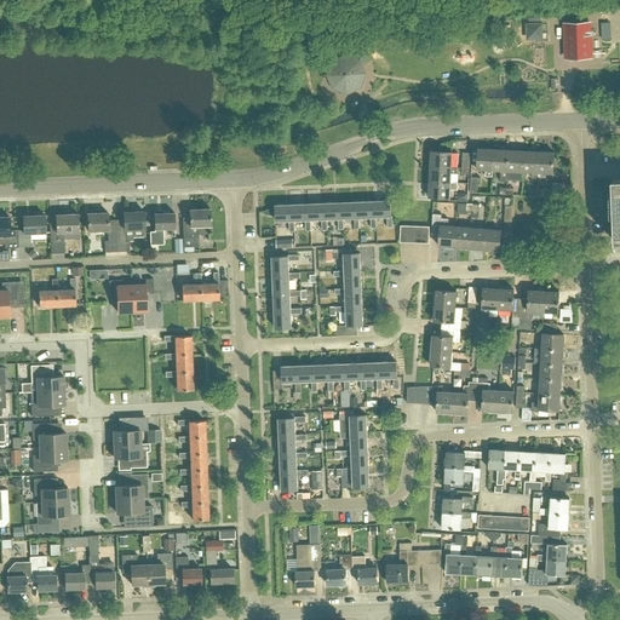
[(589,23),(564,23),(566,58),(591,57),(589,23)]
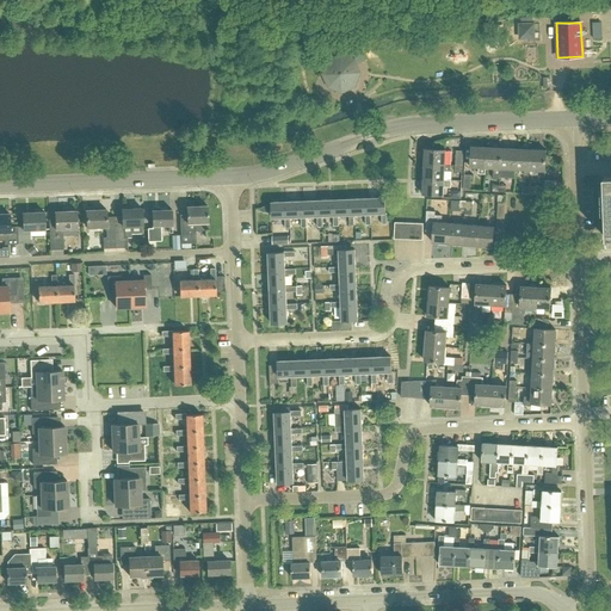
[(532,24),(519,25),(519,38),(534,38),(532,24)]
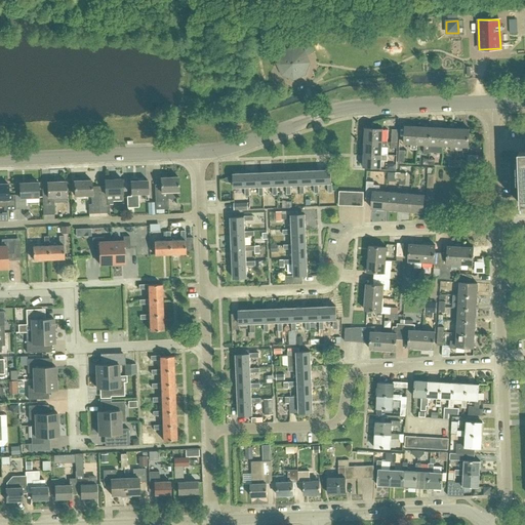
[(289,77),(289,76),(293,78),(304,73),(308,63),(303,53),(292,49),(283,53),(281,58),(280,57),(278,64),(283,75),(289,77)]
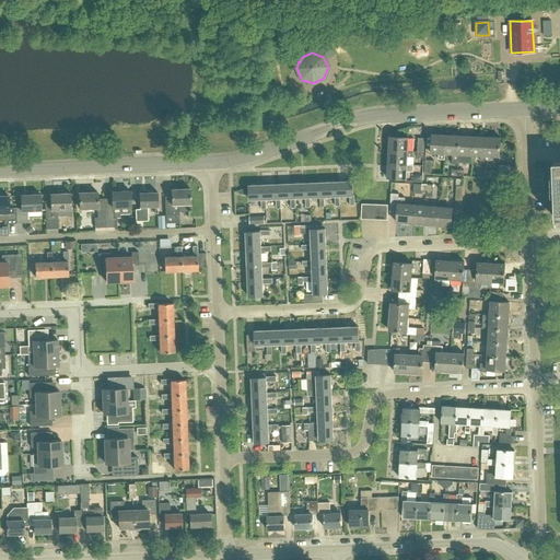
[(445,136),(432,135),(432,153),(439,153),(439,159),(445,160),(445,154),(444,154),(445,136)]
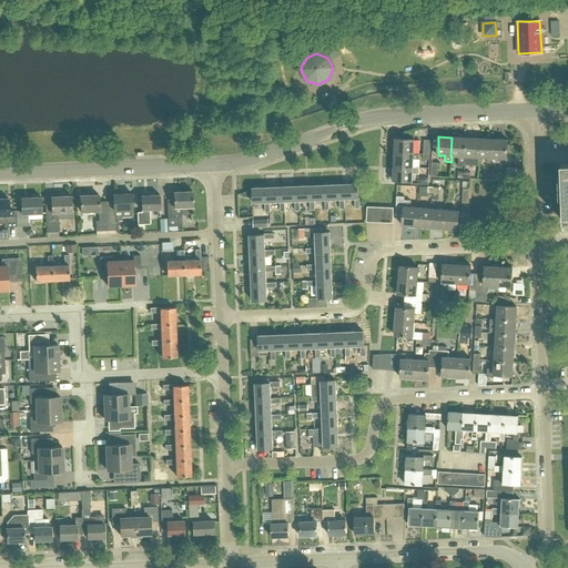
[(458,156),(458,165),(465,165),(465,156),(466,138),(452,138),(450,156),(452,156),(458,156)]
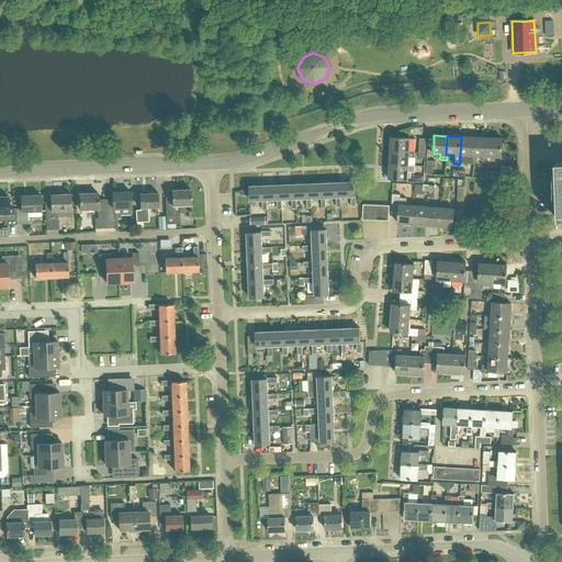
[(461,136),(460,155),(473,156),(474,137),(461,136)]
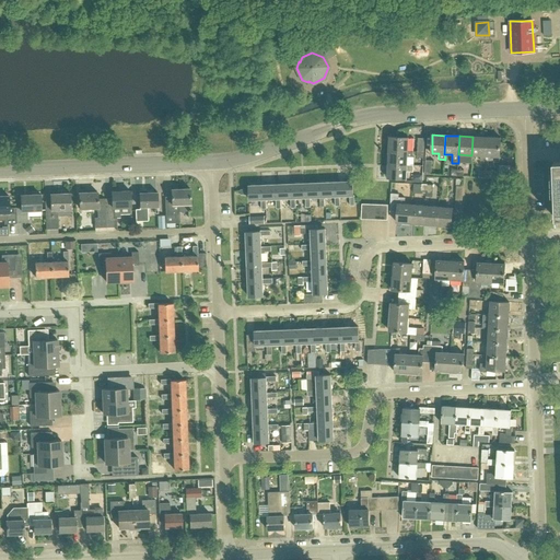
[(408,138),(389,137),(389,151),(407,152),(408,138)]
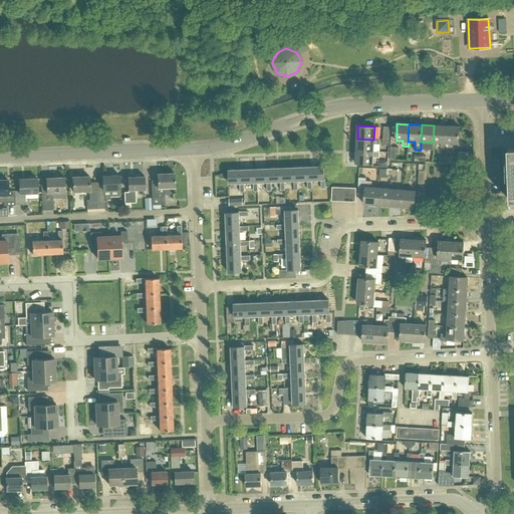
[(441,143),(441,148),(446,148),(446,144),(447,126),(434,125),(433,143),(441,143)]
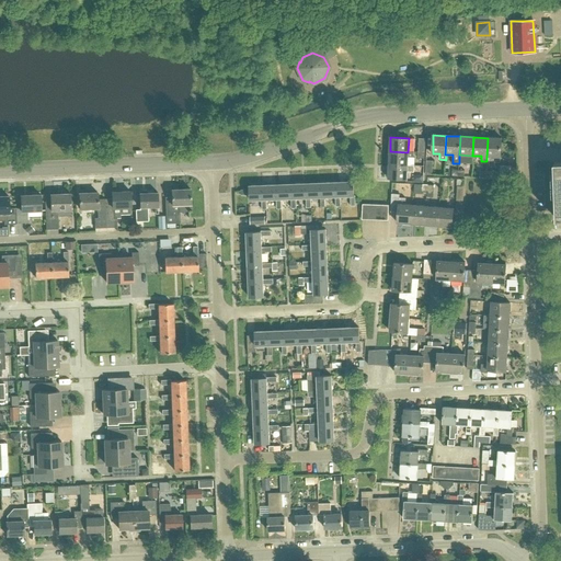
[(495,157),(494,162),(500,162),(501,157),(502,138),(488,138),(487,157),(495,157)]
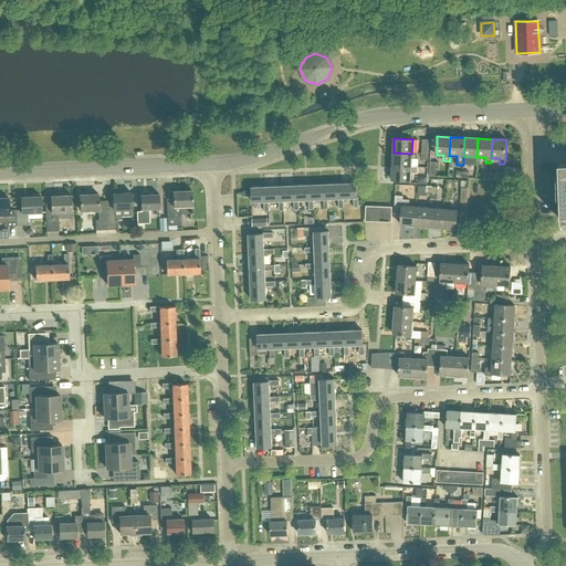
[(418,154),(411,154),(394,153),(392,166),(411,167),(411,158),(417,159),(418,154)]
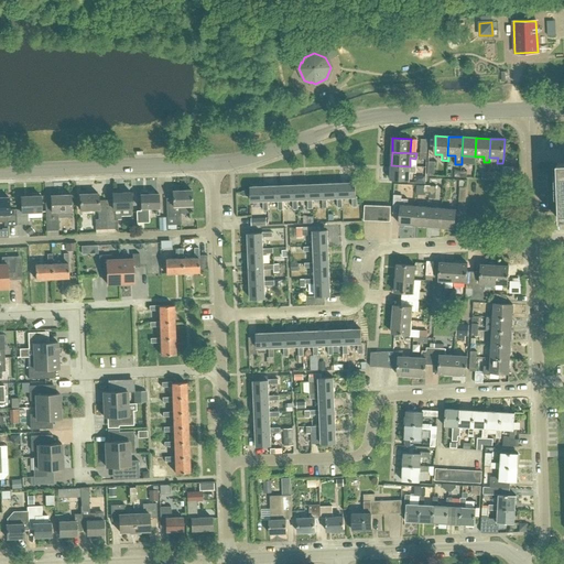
[(416,166),(410,166),(391,165),(391,180),(409,181),(410,173),(416,173),(416,166)]
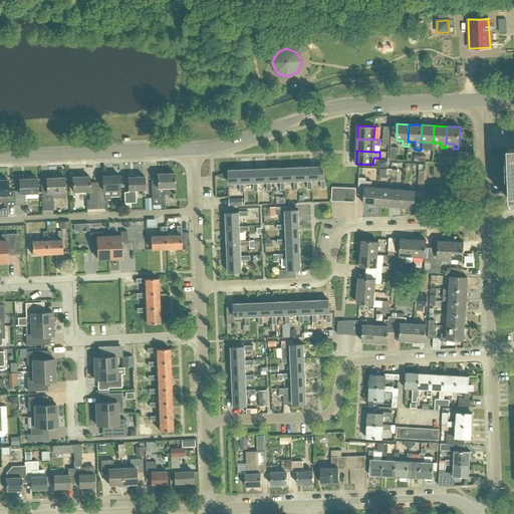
[(310,167),(297,168),(298,180),(307,180),(307,189),(311,189),(311,180),(310,167)]
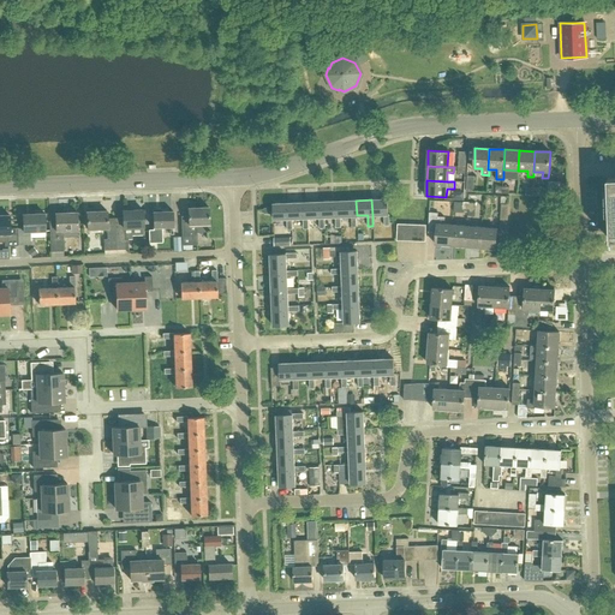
[(387,199),(371,199),(372,215),(384,214),(384,226),(390,226),(389,214),(388,214),(387,199)]
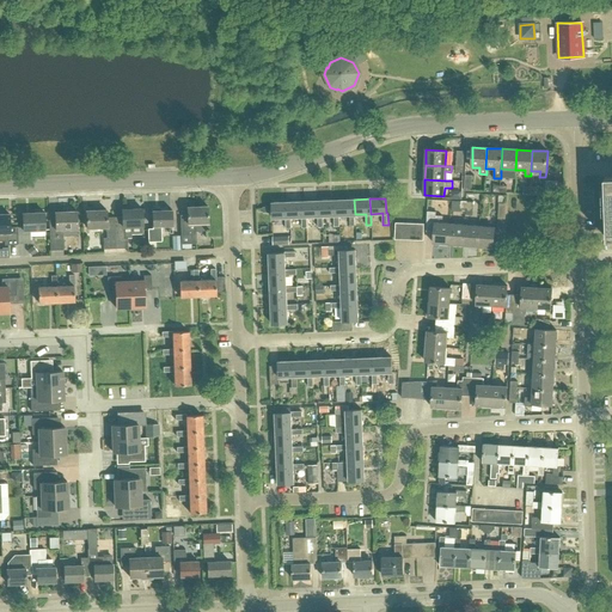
[(354,200),(338,201),(338,215),(350,215),(350,226),(355,226),(355,214),(354,200)]
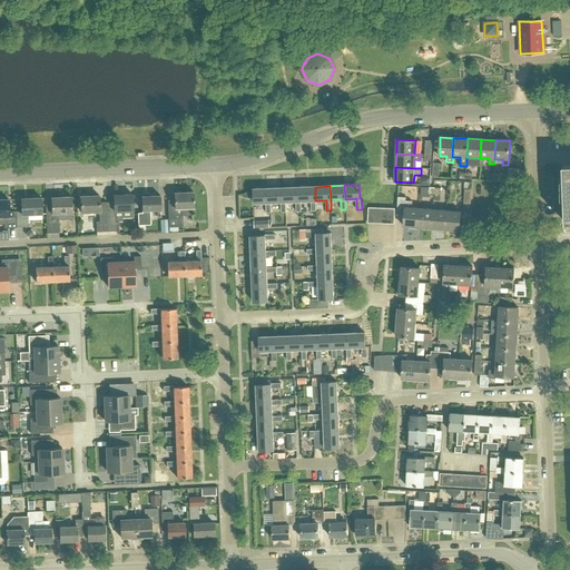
[(285,188),(286,202),(296,202),(296,212),(301,212),(301,202),(300,187),(285,188)]
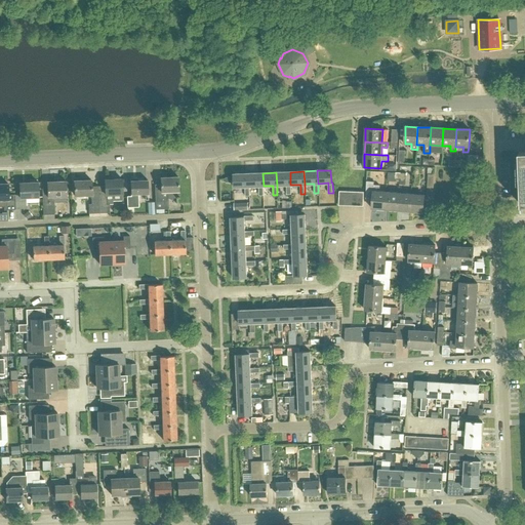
[(290,172),(276,172),(277,186),(286,186),(287,195),(291,194),(290,185),(290,172)]
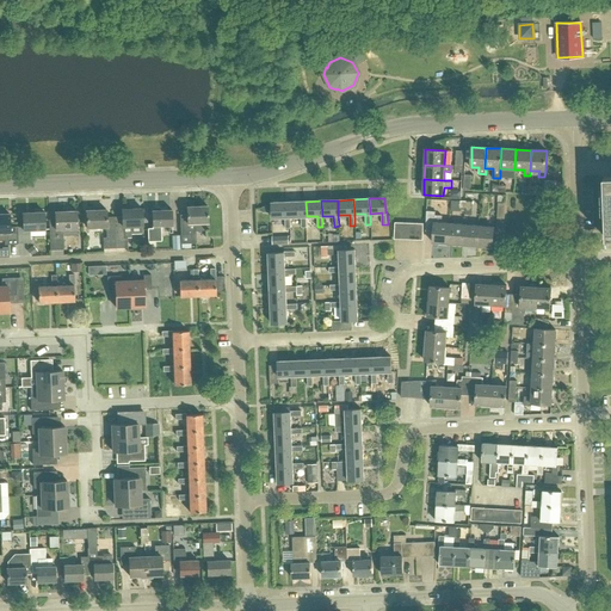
[(289,202),(271,203),(272,218),(285,217),(285,228),(290,228),(290,217),(289,202)]
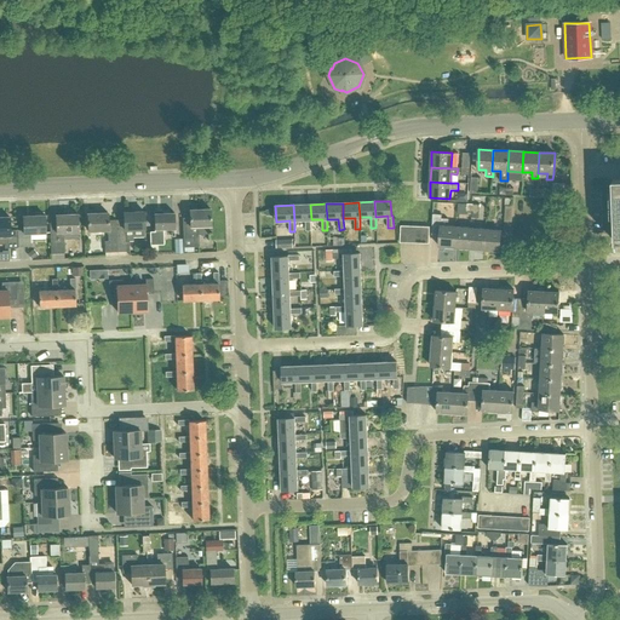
[(293,205),(294,220),(305,220),(306,231),(311,231),(311,219),(310,205),(293,205)]
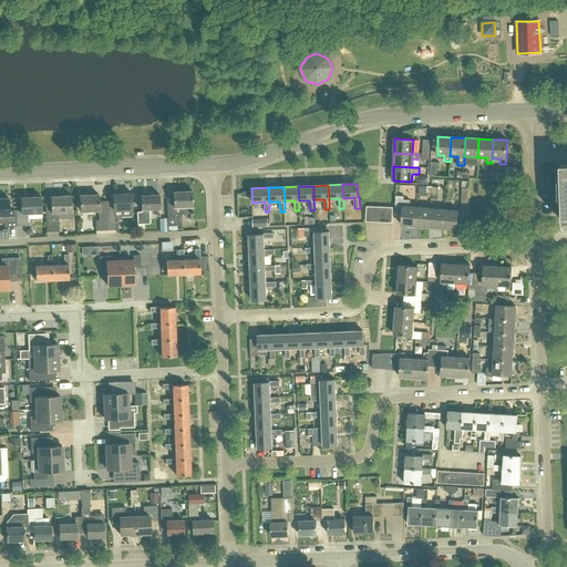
[(172,203),(166,203),(167,226),(181,226),(179,207),(192,206),(191,191),(172,192),(172,203)]
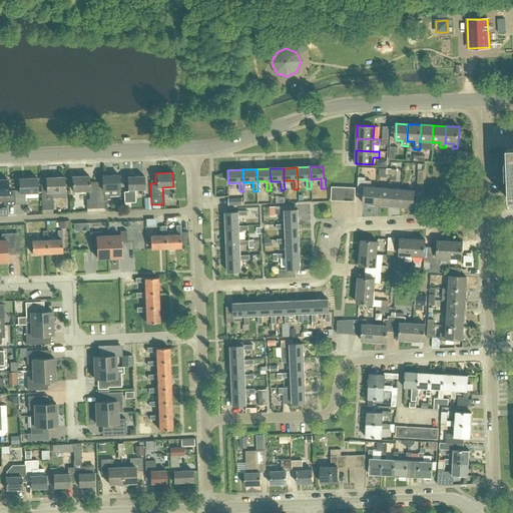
[(127,191),(123,192),(124,203),(135,202),(134,190),(144,189),(143,176),(134,177),(134,174),(126,175),(127,191)]
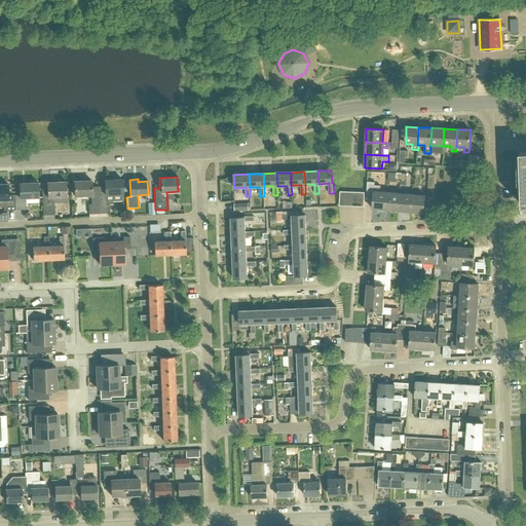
[(104,187),(98,187),(99,214),(110,214),(110,204),(106,204),(106,195),(122,195),(121,180),(104,181),(104,187)]
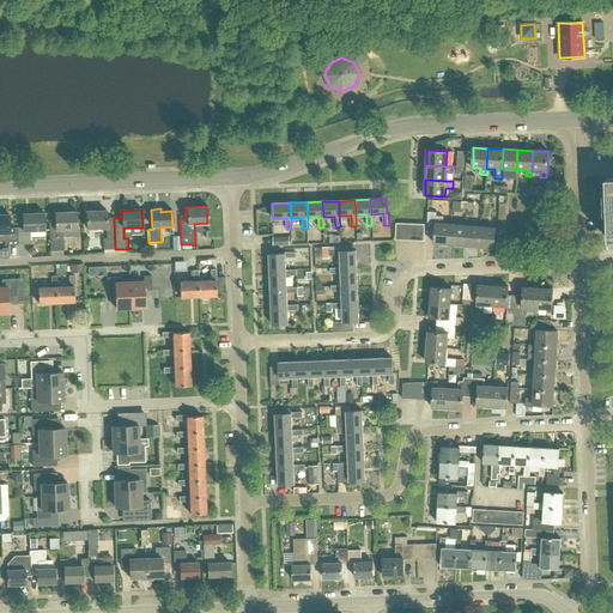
[(107,229),(107,238),(103,238),(103,249),(115,249),(114,218),(107,219),(105,211),(86,212),(86,229),(107,229)]
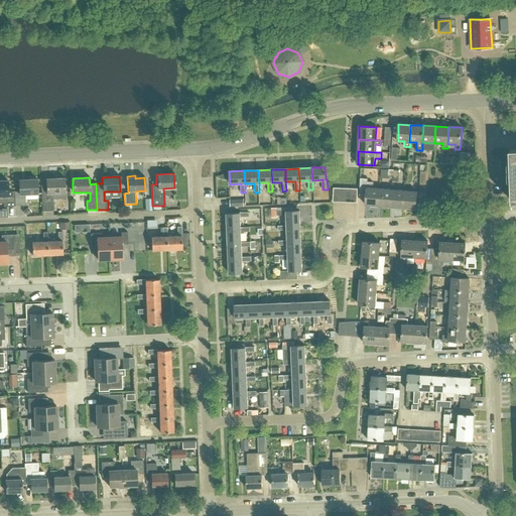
[(46,194),(41,194),(42,212),(53,211),(52,195),(65,194),(65,178),(45,179),(46,194)]
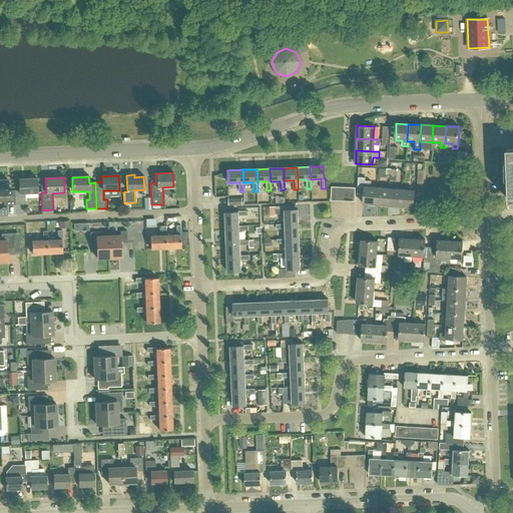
[(376,205),(377,188),(371,187),(371,181),(365,180),(366,177),(359,177),(358,184),(358,193),(364,194),(363,204),(376,205)]
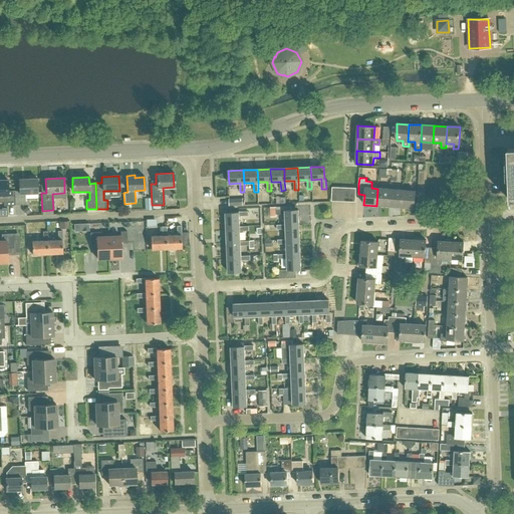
[(18,191),(13,192),(14,206),(25,205),(24,195),(37,194),(36,180),(18,180),(18,191)]
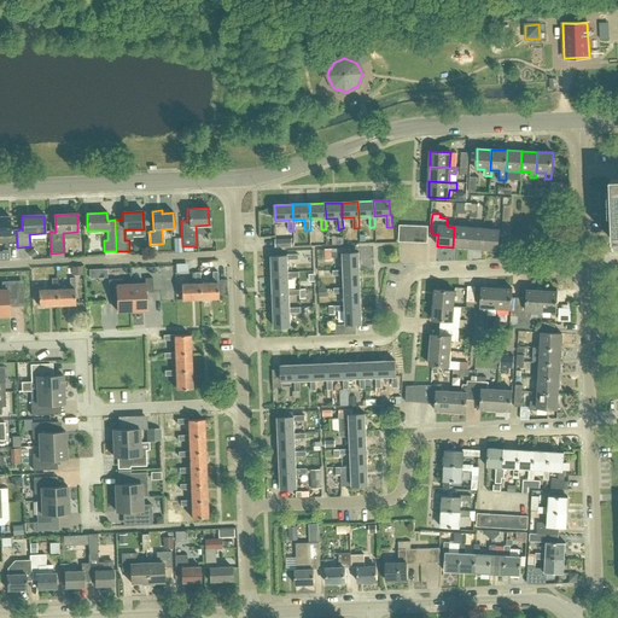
[(7,217),(0,217),(0,243),(4,243),(4,248),(17,248),(16,231),(9,231),(7,217)]
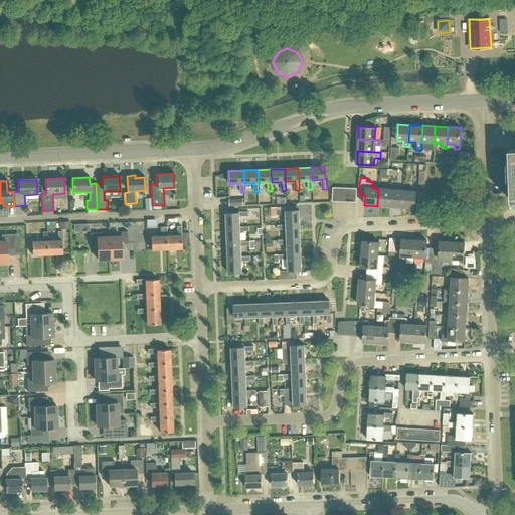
[(378,189),(377,206),(389,207),(390,190),(378,189)]
